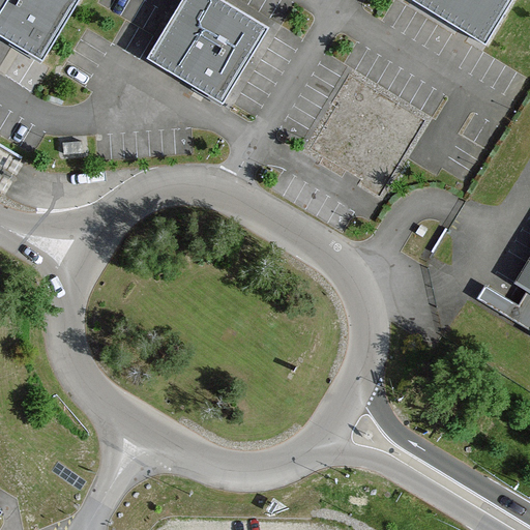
[(78,5),(80,0),(0,0),(0,27),(42,54),(72,3),(78,5)]
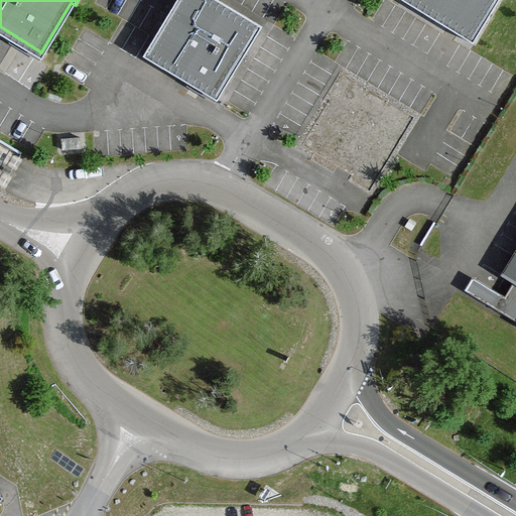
[(247,55),(264,26),(220,0),(178,0),(145,55),(165,68),(168,63),(218,94),(242,52),(247,55)]
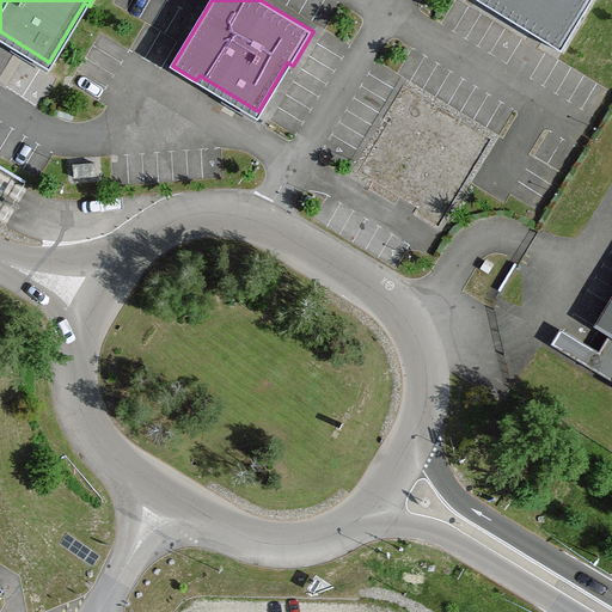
[(562,51),(592,0),(489,0),(520,19),(516,24),(562,51)]
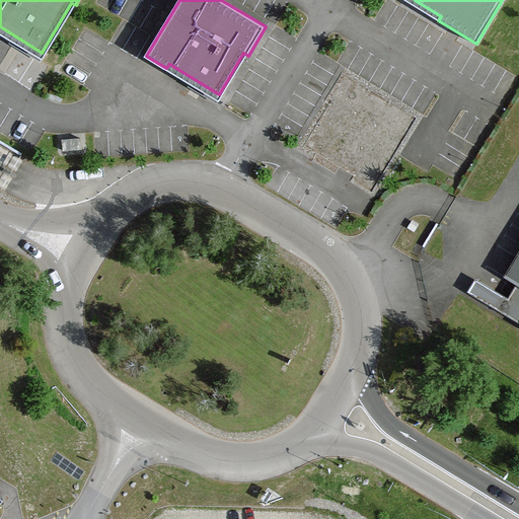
[(83,149),(82,138),(63,139),(64,150),(83,149)]
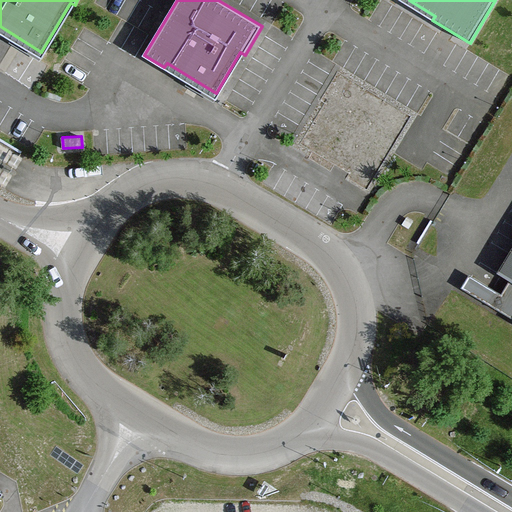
[(473,277),(465,289),(511,317),(511,257),(501,275),(511,281),(511,282),(504,296),(473,277)]
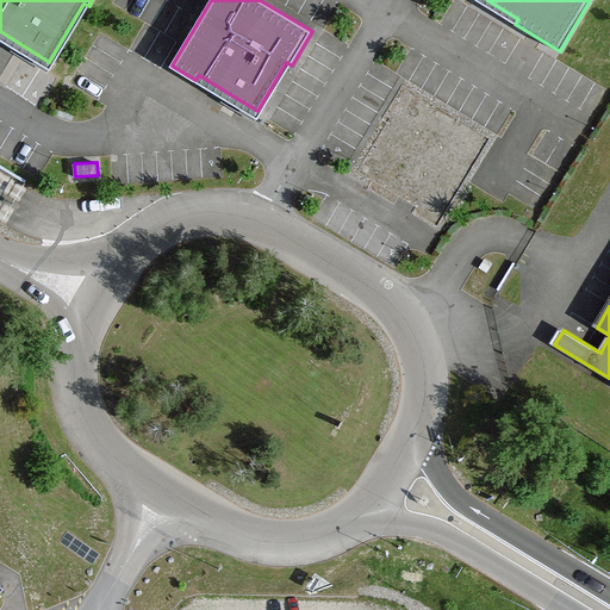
All buildings are outlined.
